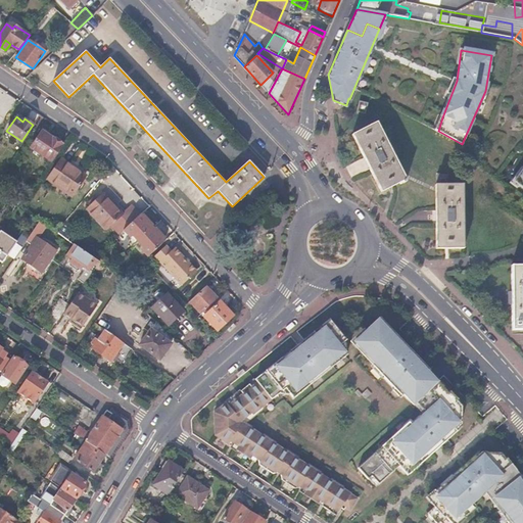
[(406,180),(378,122),(353,134),(381,191),(406,180)]
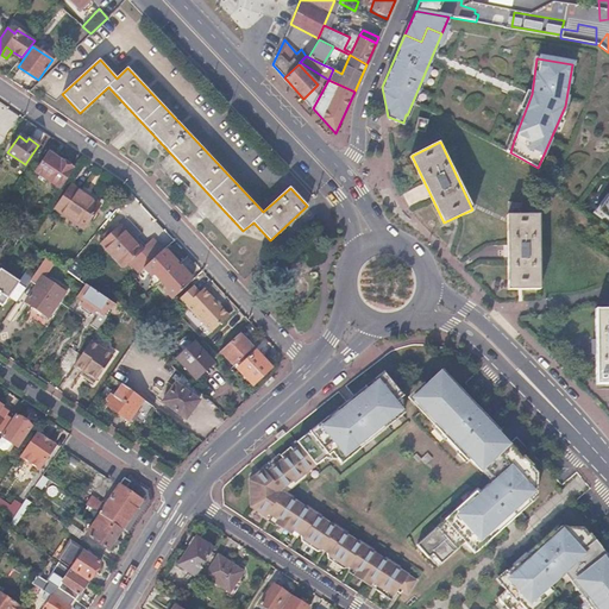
[(36,173),(58,188),(73,169),(50,152),(36,173)]
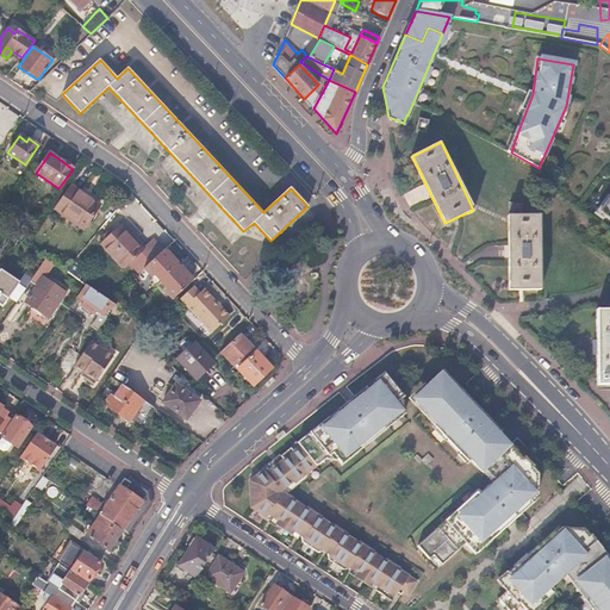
[(99,205),(70,186),(54,211),(82,230),(99,205)]
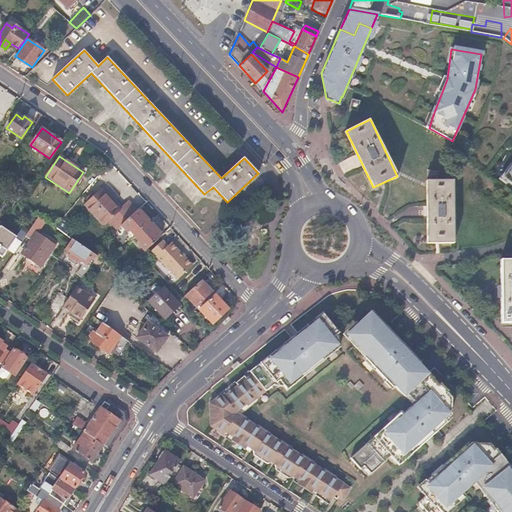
[(511,165),(502,177),(511,184),(511,165)]
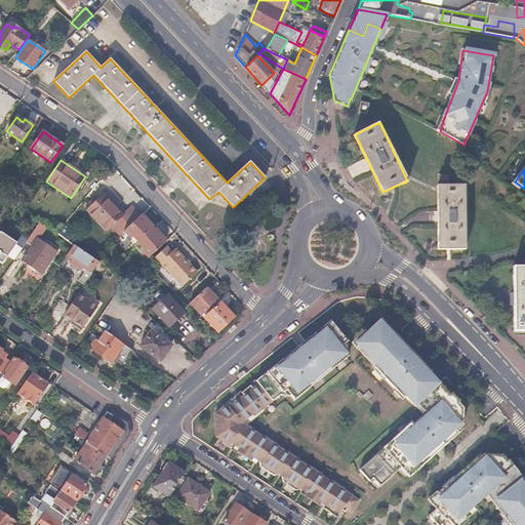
[(466,185),(449,185),(439,185),(437,185),(437,249),(465,249),(466,185)]
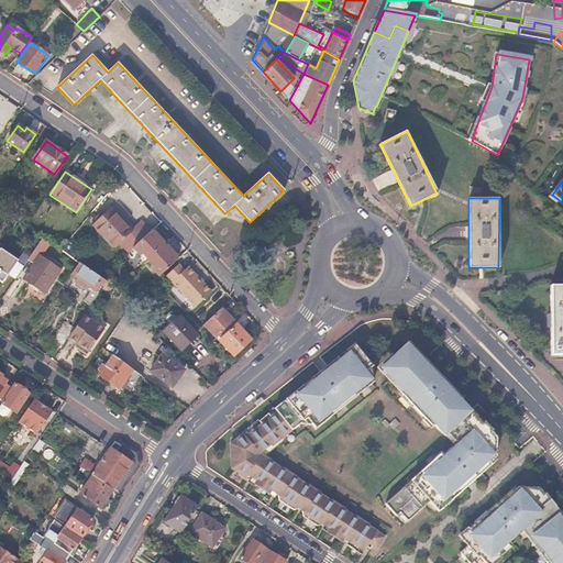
[(29,206),(19,200),(13,208),(23,214),(29,206)]
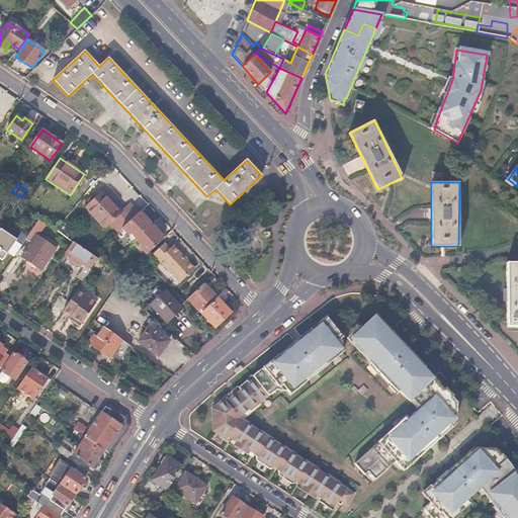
[(87,206),(105,227),(120,211),(102,191),(87,206)]
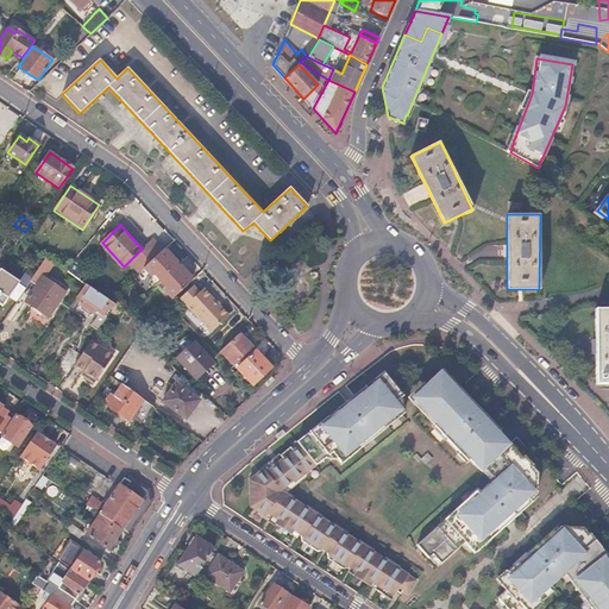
[(152,272),(159,281),(177,265),(162,249),(142,268),(149,276),(152,272)]
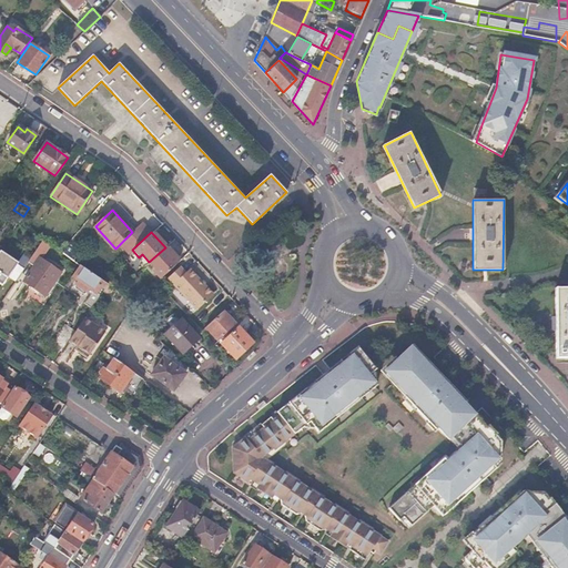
[(152,271),(160,279),(179,262),(165,247),(149,262),(155,269),(152,271)]
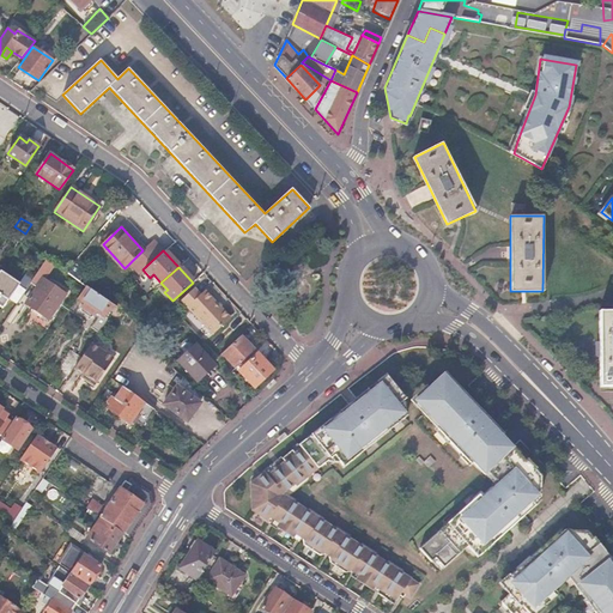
[(0,272),(0,304),(2,307),(19,281),(2,269),(0,272)]
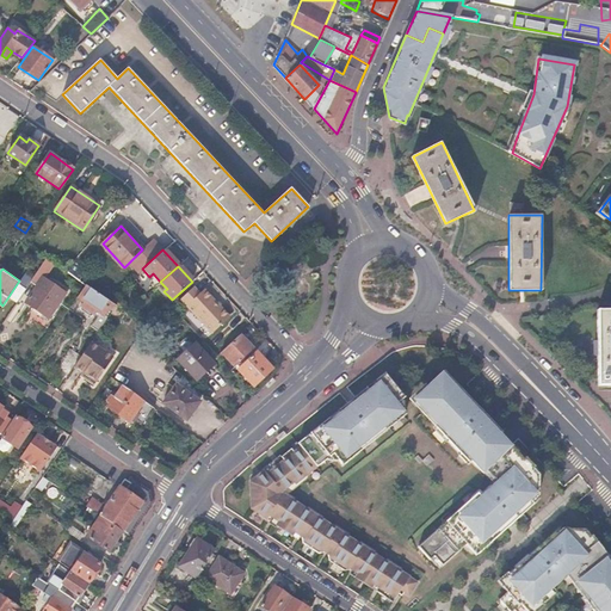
[(43,277),(26,302),(39,312),(38,314),(45,319),(48,316),(49,318),(66,292),(43,277)]
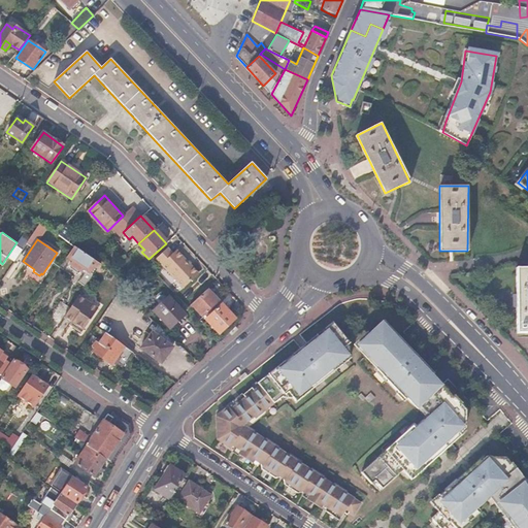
[(86,285),(100,264),(94,260),(74,246),(68,255),(73,258),(70,263),(84,272),(79,279),(86,285)]
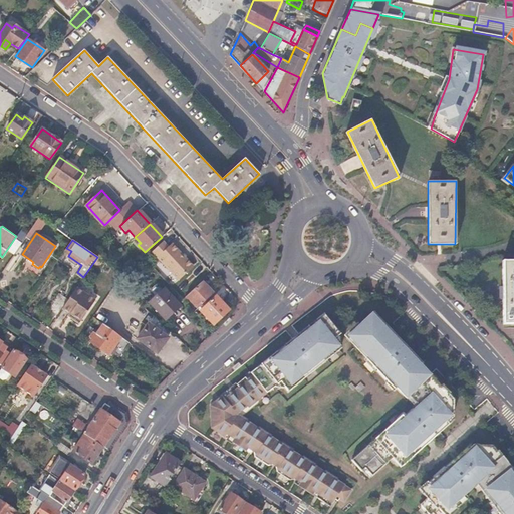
[(163,241),(151,251),(179,281),(193,266),(171,243),(168,247),(163,241)]
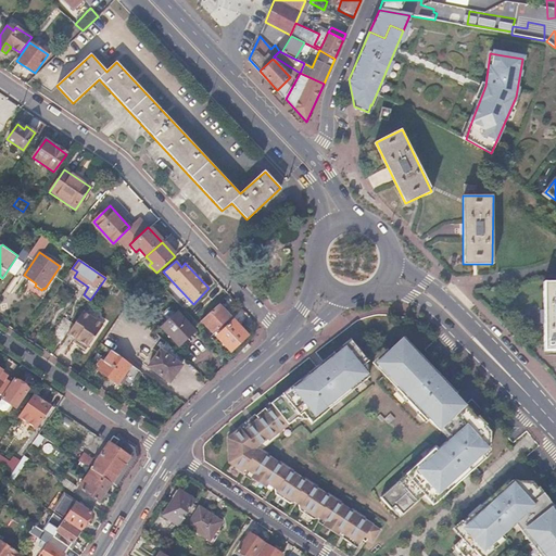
[(555,350),(555,282),(544,283),(544,351),(555,350)]
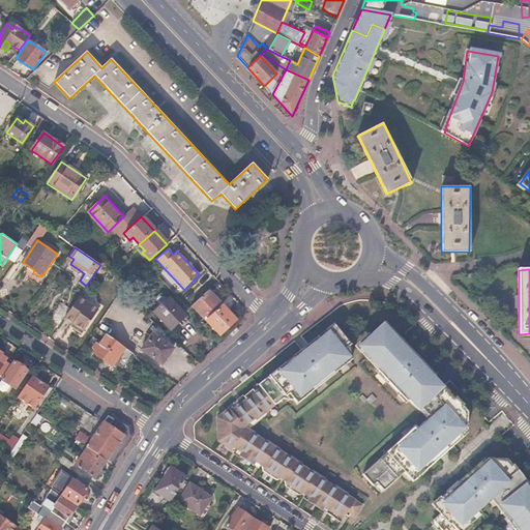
[(204,317),(210,312),(208,311),(218,300),(214,296),(215,294),(211,290),(209,291),(208,290),(192,306),(201,317),(203,316),(204,317)]
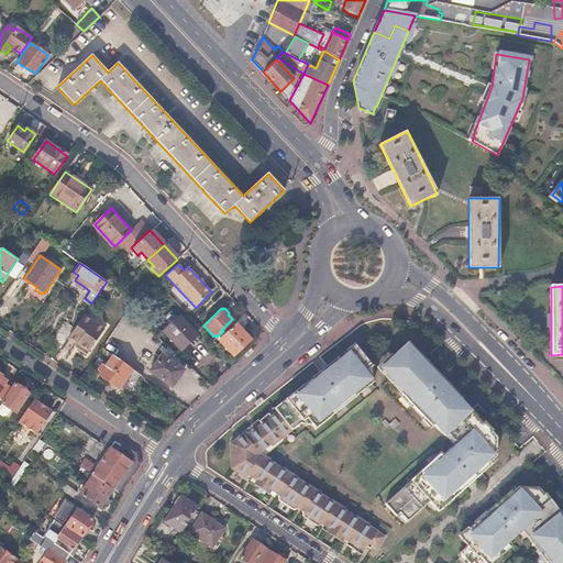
[(87,354),(103,329),(84,315),(75,328),(68,337),(77,343),(80,345),(78,349),(87,354)]
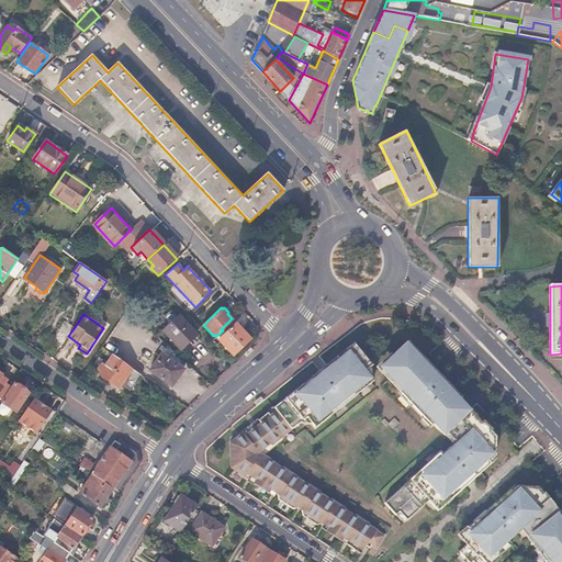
[(195,334),(179,314),(164,328),(179,348),(195,334)]
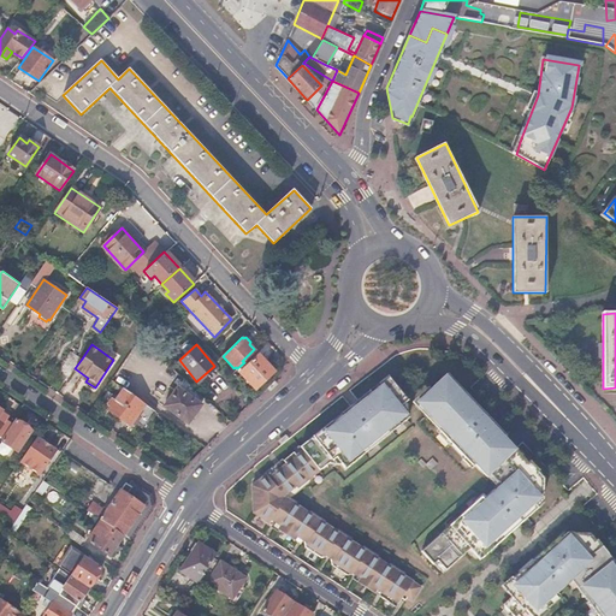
[(58,369),(69,378),(75,368),(82,359),(71,350),(58,369)]
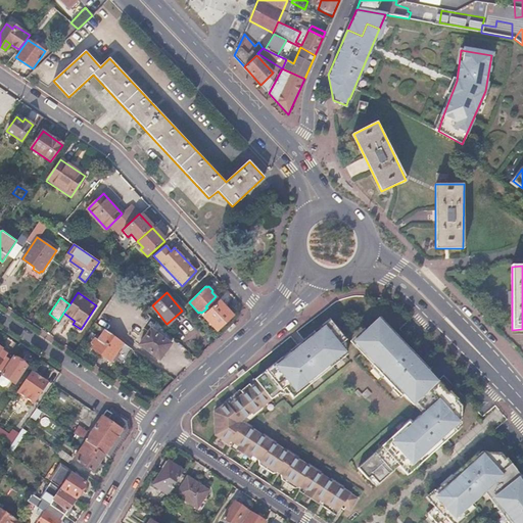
[(232,315),(219,301),(203,316),(217,329),(232,315)]
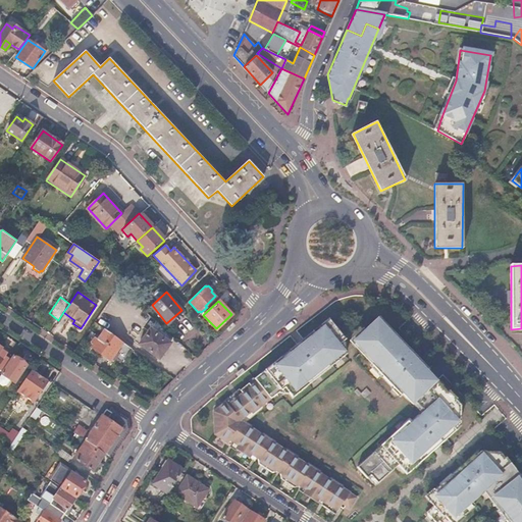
[(384,315),(382,317),(392,327),(394,325),(384,315)]
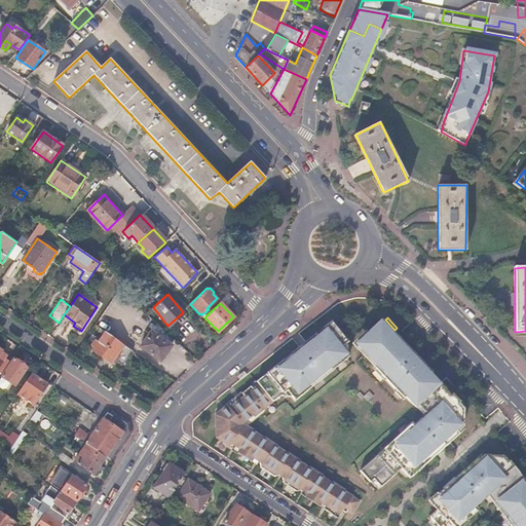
[(352,511),(360,499),(250,426),(248,429),(242,425),(248,411),(250,409),(253,412),(285,387),(293,398),(347,357),(340,347),(347,341),(331,320),(324,326),(326,329),(315,336),(313,333),(291,350),(293,351),(277,365),(276,363),(215,415),(215,437),(254,462),(256,459),(259,461),(260,466),(273,476),(279,475),(282,477),(283,482),(296,490),(301,489),(304,491),(302,494),(337,518),(343,510),(346,511),(347,509),(352,511)]
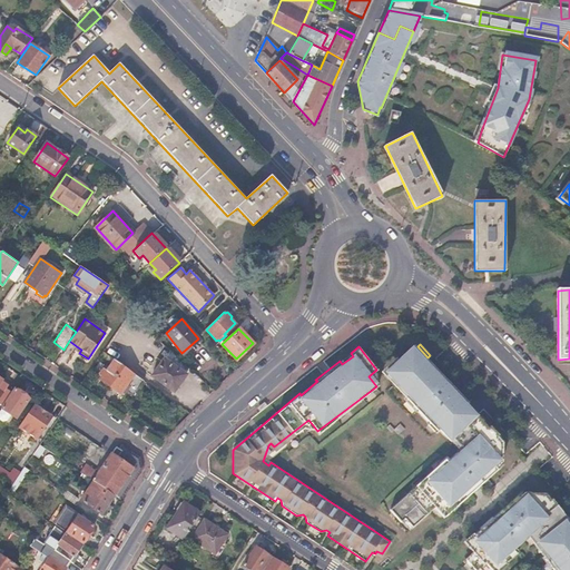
[(403,372),(395,379),(410,395),(408,397),(438,432),(440,430),(451,441),(453,439),(465,452),(449,467),(444,461),(390,511),(400,522),(404,519),(412,528),(434,508),(443,519),(471,493),(475,498),(483,491),(480,485),(497,471),(494,469),(499,465),(501,463),(503,441),(502,439),(499,435),(500,433),(492,424),(490,426),(479,414),(481,412),(430,355),(428,357),(418,346),(396,364),(403,372)]
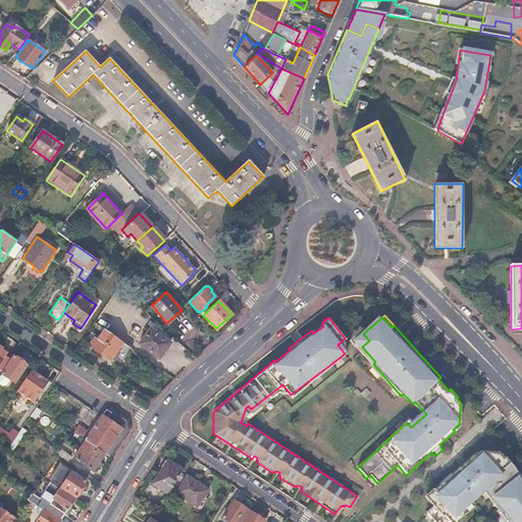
[(171,335),(155,320),(139,343),(159,358),(170,343),(168,340),(171,335)]
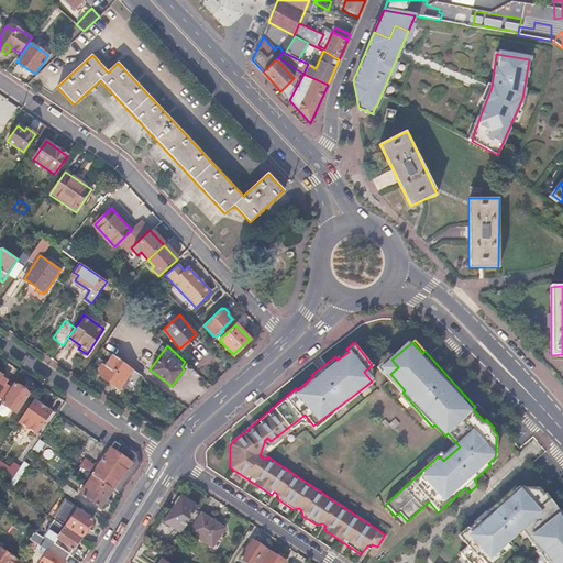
[(346,349),(335,356),(338,360),(349,352),(346,349)]
